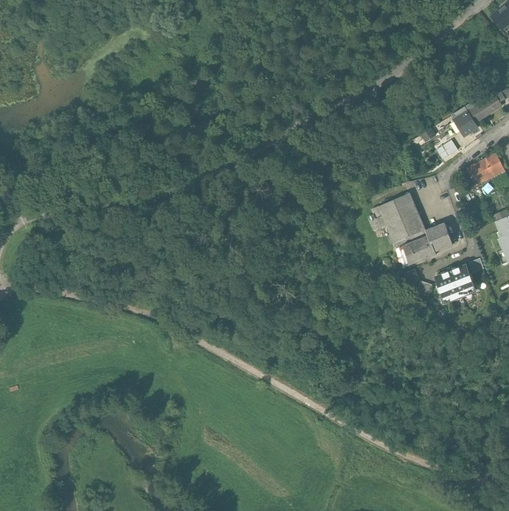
[(508,2),(489,20),(501,35),(508,27),(508,2)]
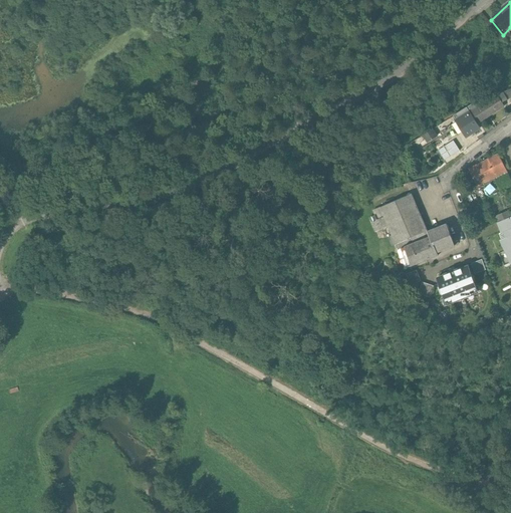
[(501,94),(495,96),(499,103),(505,100),(501,94)]
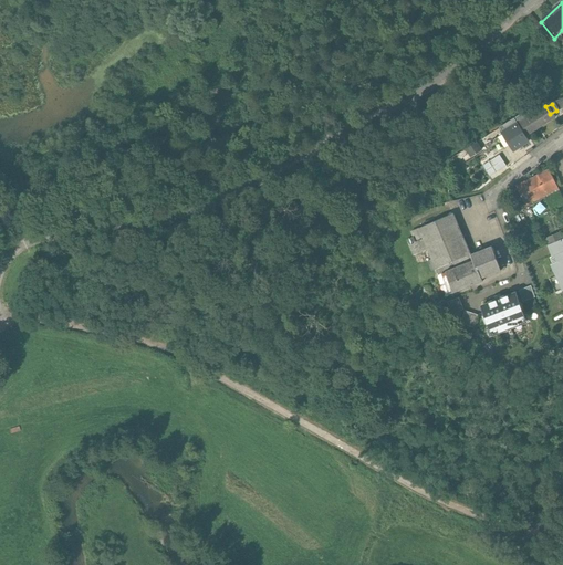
[(514,126),(522,137),(553,117),(550,114),(545,106),(532,114),(529,108),(512,119),(515,125),(514,126)]
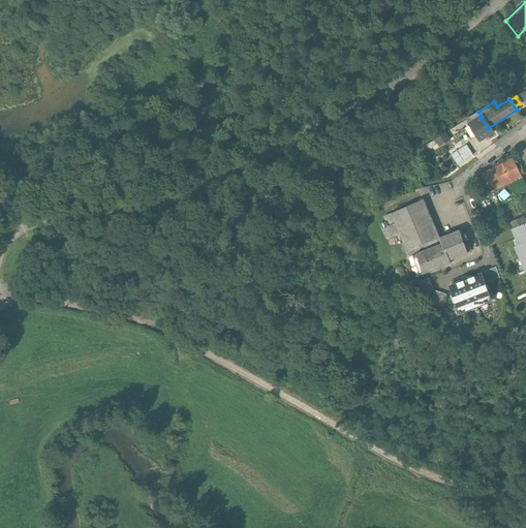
[(482,117),(478,112),(464,120),(477,142),(491,133),(488,128),(481,118),(482,117)]
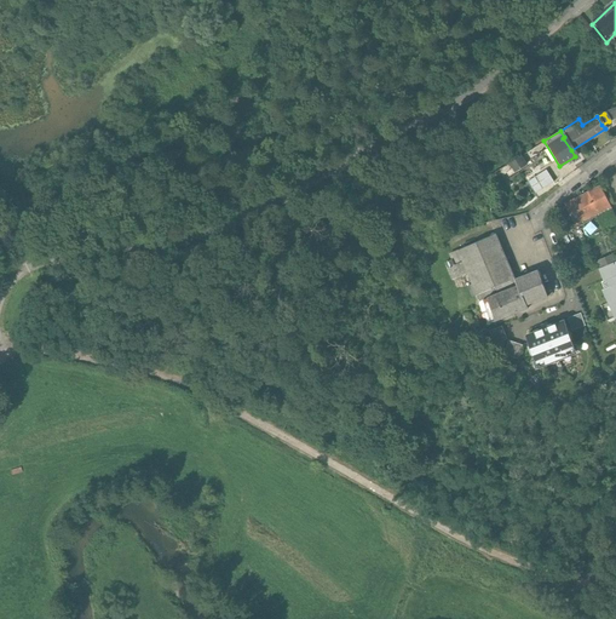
[(516,172),(528,164),(522,155),(510,164),(516,172)]
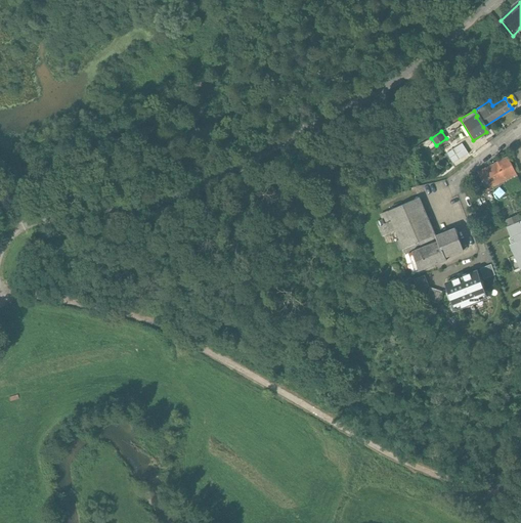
[(446,151),(451,162),(468,153),(463,142),(446,151)]
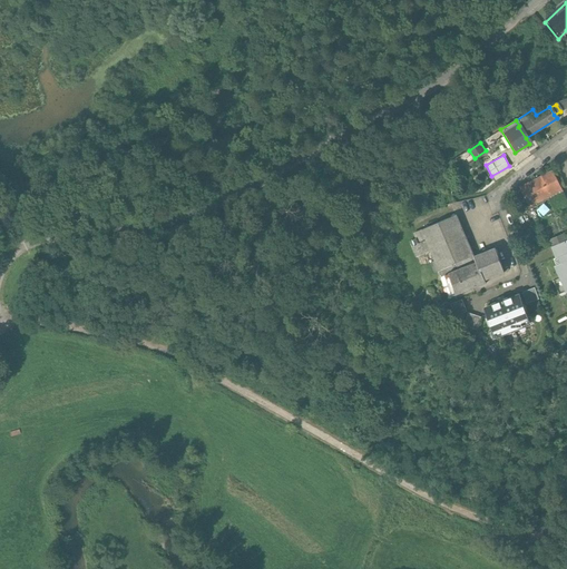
[(550,172),(518,187),(528,206),(559,190),(550,172)]
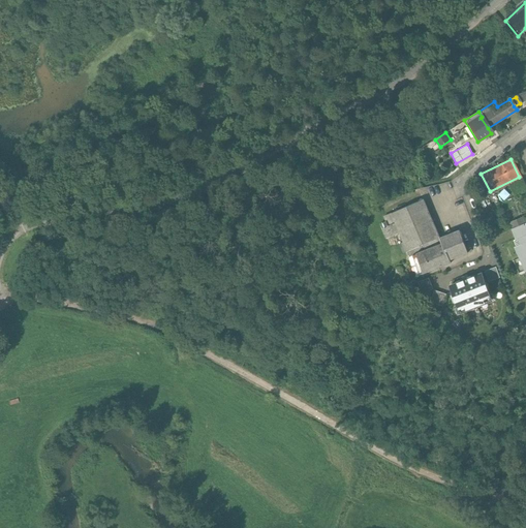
[(424,199),(385,216),(388,221),(381,223),(388,237),(400,231),(409,255),(416,252),(432,246),(441,243),(439,238),(424,199)]
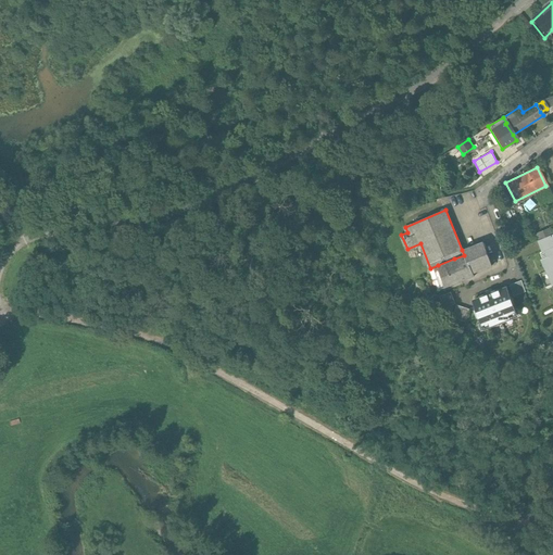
[(543,254),(552,250),(552,239),(552,237),(538,242),(543,254)]
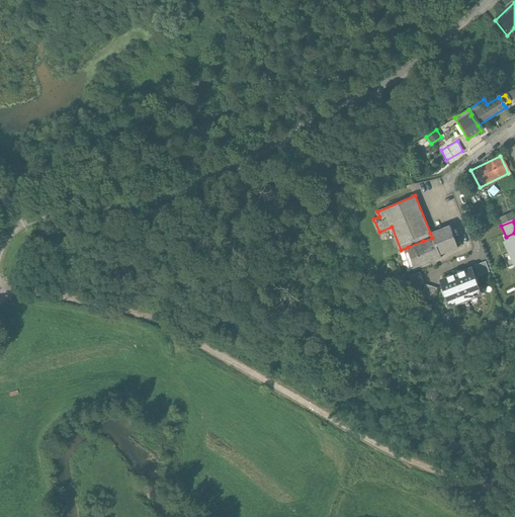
[(430,233),(432,238),(423,241),(429,260),(441,256),(440,253),(457,247),(449,226),(430,233)]
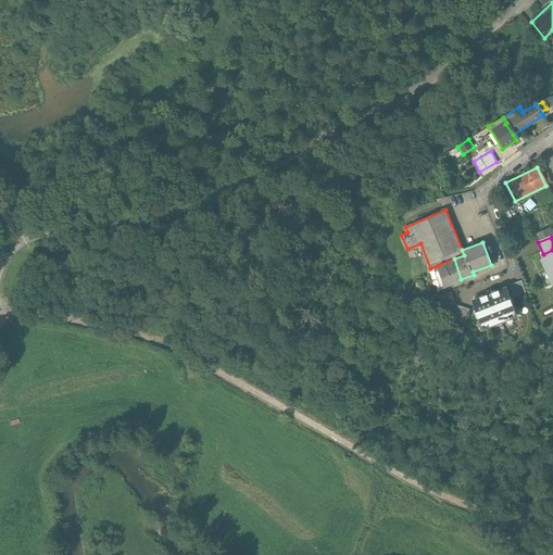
[(545,261),(541,263),(545,274),(539,276),(544,289),(552,285),(552,250),(543,254),(545,261)]
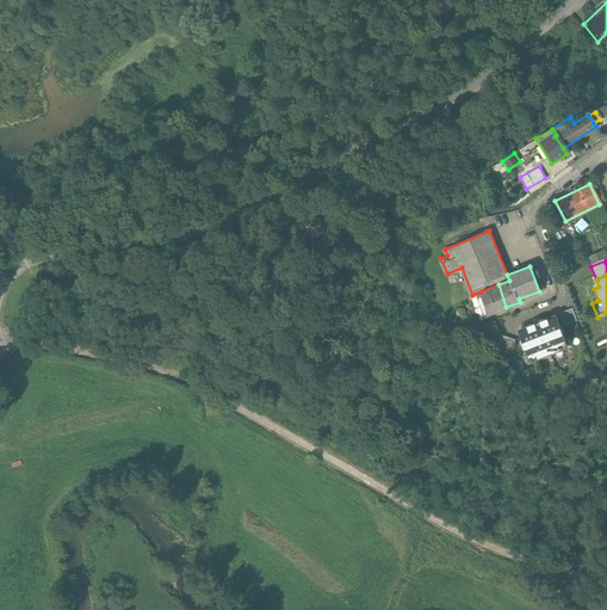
[(499,284),(481,291),(488,314),(506,307),(499,284)]
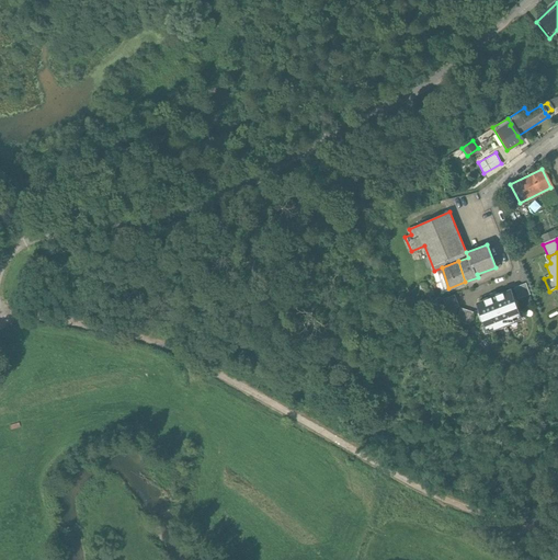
[(524,283),(519,285),(523,296),(528,294),(524,283)]
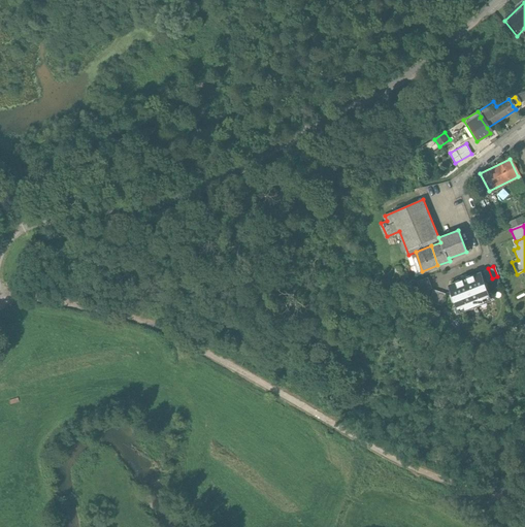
[(488,268),(482,270),(486,281),(492,278),(488,268)]
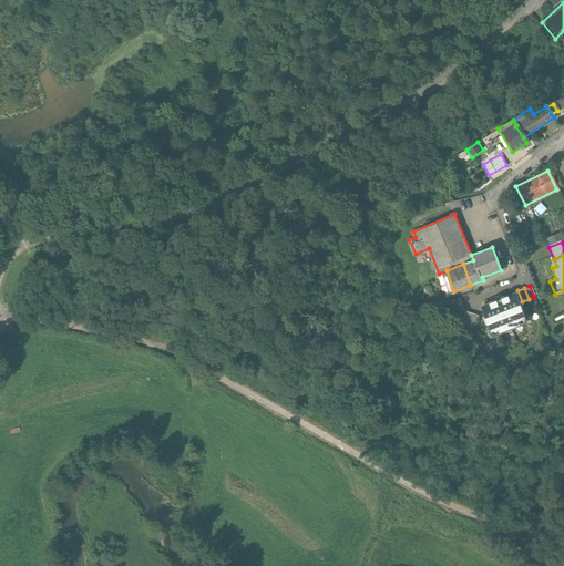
[(508,295),(500,297),(500,298),(496,299),(489,301),(489,302),(481,305),(484,315),(486,321),(488,321),(490,328),(494,327),(496,332),(521,322),(520,317),(524,316),(521,308),(522,308),(520,301),(519,301),(515,292),(508,296),(508,295)]
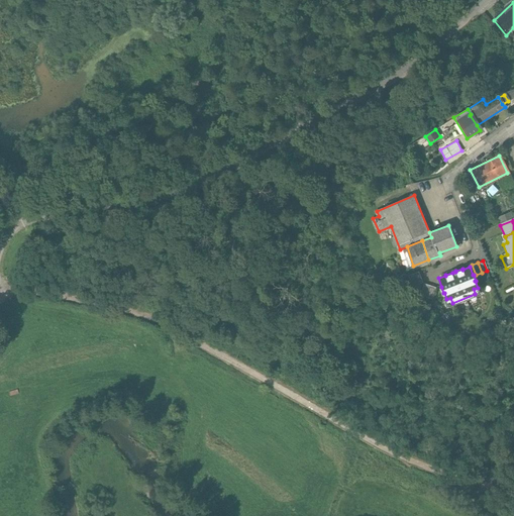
[(419,270),(408,274),(410,279),(421,276),(419,270)]
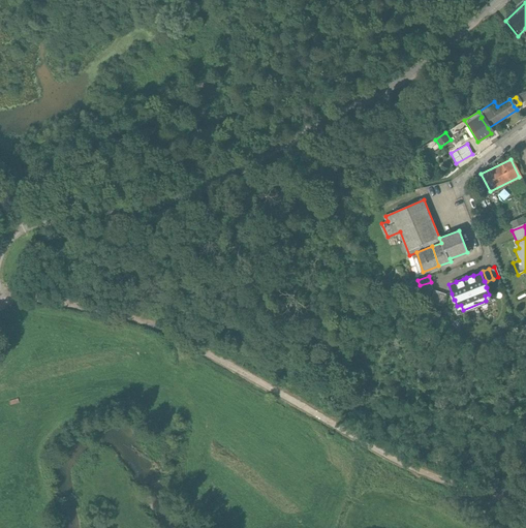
[(431,282),(420,285),(422,291),(433,287),(431,282)]
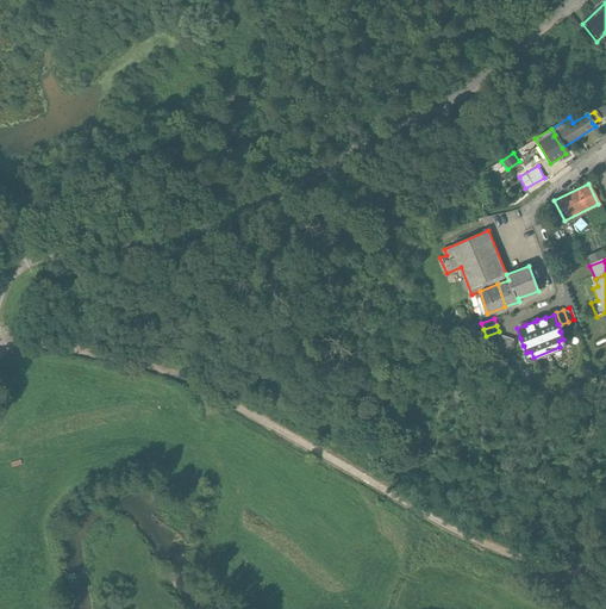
[(500,333),(497,345),(503,347),(507,335),(500,333)]
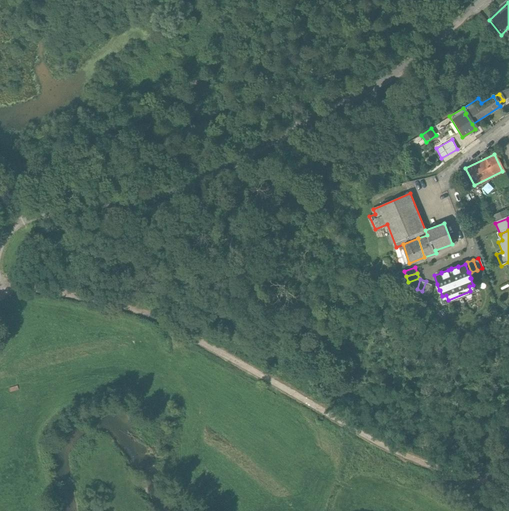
[(431,283),(426,281),(422,291),(422,292),(427,294),(431,283)]
